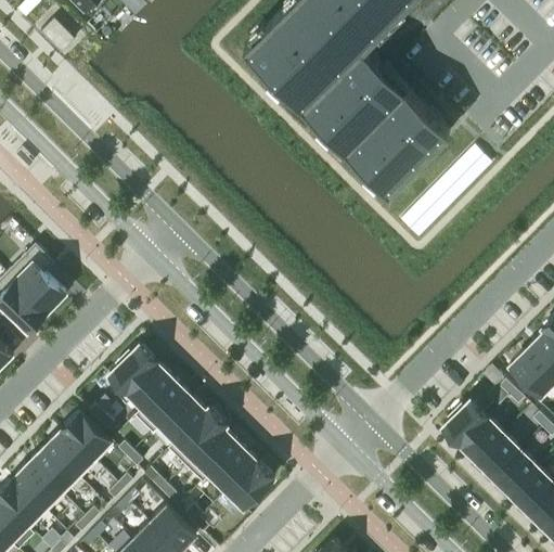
[(24,0),(17,8),(25,15),(40,0),(24,0)]
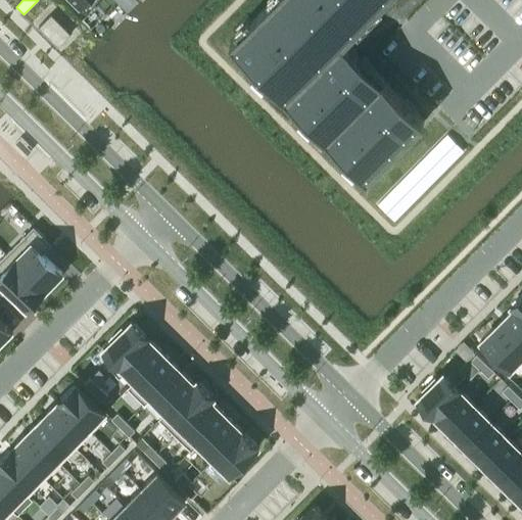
[(68,0),(79,10),(88,0),(68,0)]
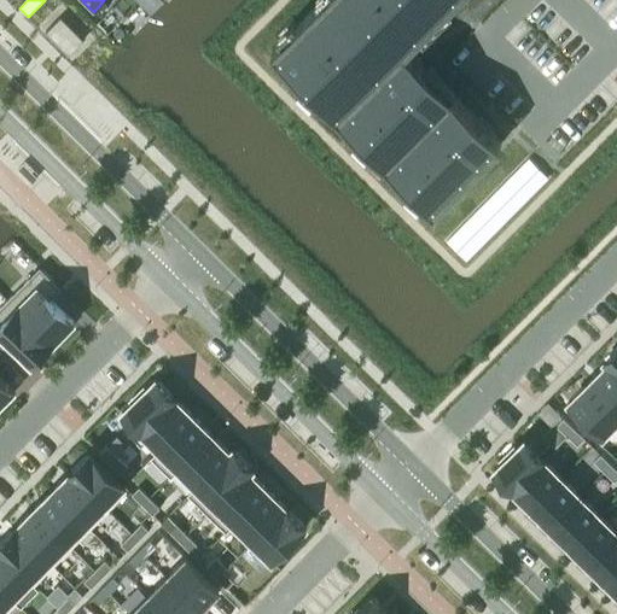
[(281,41),(271,52),(303,85),(306,81),(319,94),(316,97),(359,139),(361,136),(386,161),(383,164),(409,189),(413,187),(424,199),(421,202),(434,214),(500,146),(488,134),(485,138),(473,126),(476,122),(450,97),(447,99),(423,75),(425,71),(406,52),(419,37),(417,34),(444,6),(448,9),(455,0),(327,0),(324,5),(320,3),(295,29),(297,31),(284,45),(281,41)]
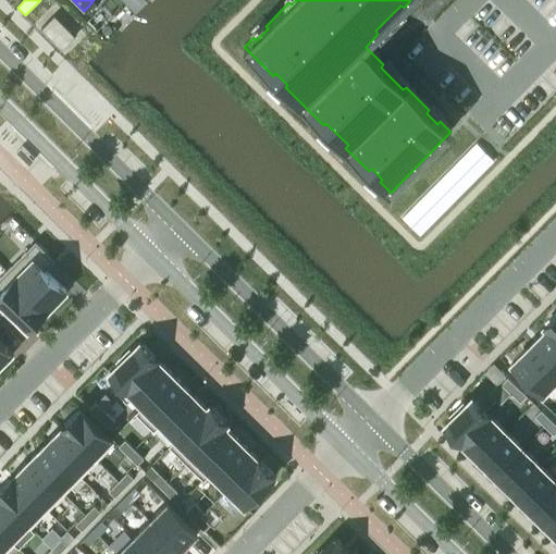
[(53,17),(40,31),(61,51),(74,38),(53,17)]
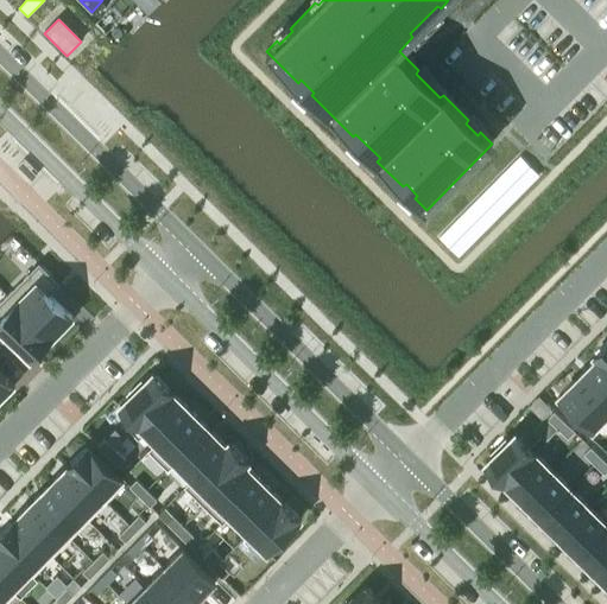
[(519,158),(438,240),(457,259),(538,177),(519,158)]
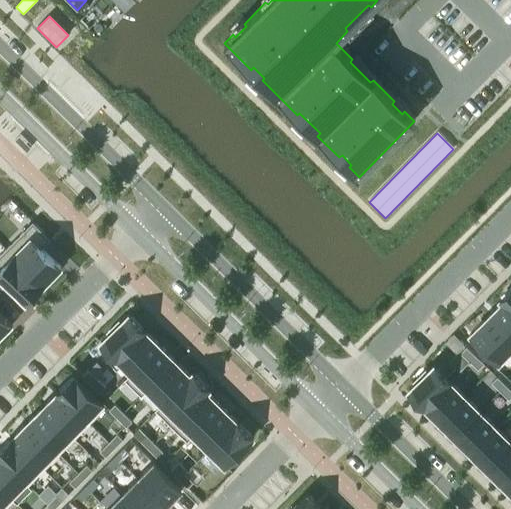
[(32,223),(6,250),(42,286),(46,283),(47,284),(58,273),(57,272),(60,269),(40,249),(49,240),(32,223)]
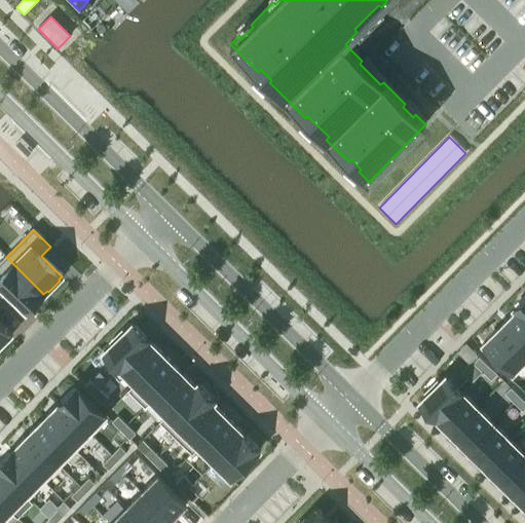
[(6,257),(0,262),(0,298),(6,293),(26,312),(43,294),(6,257)]
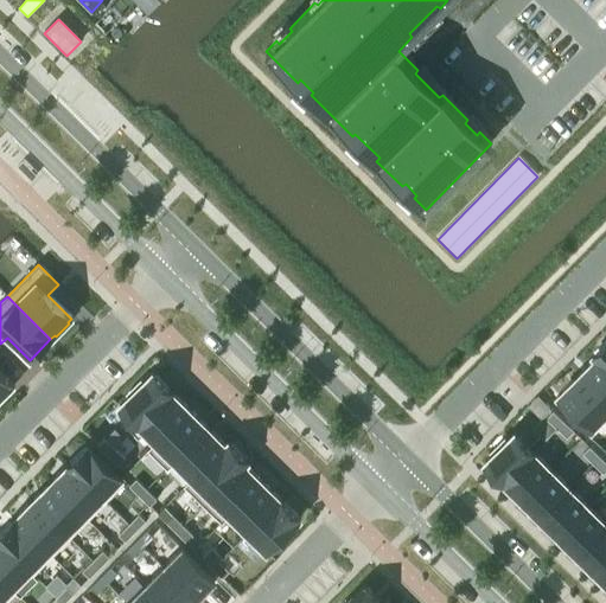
[(605,341),(592,355),(595,359),(595,358),(605,369),(605,341)]
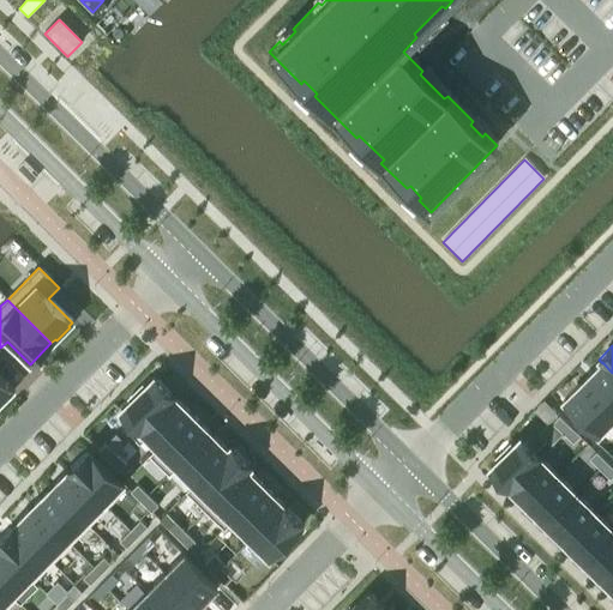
[(602,363),(583,382),(612,411),(612,373),(602,362),(602,363)]
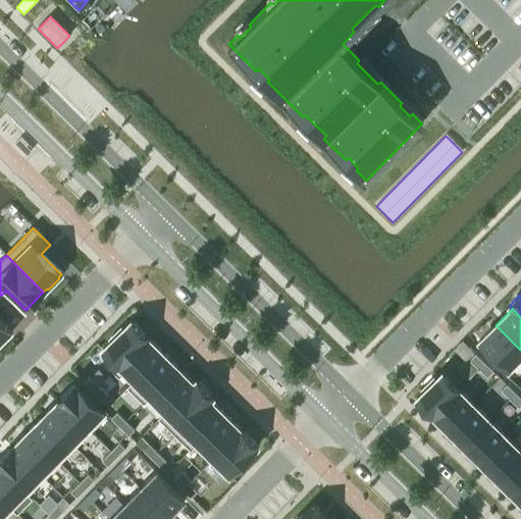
[(0,345),(9,336),(7,335),(10,331),(0,321),(0,345)]
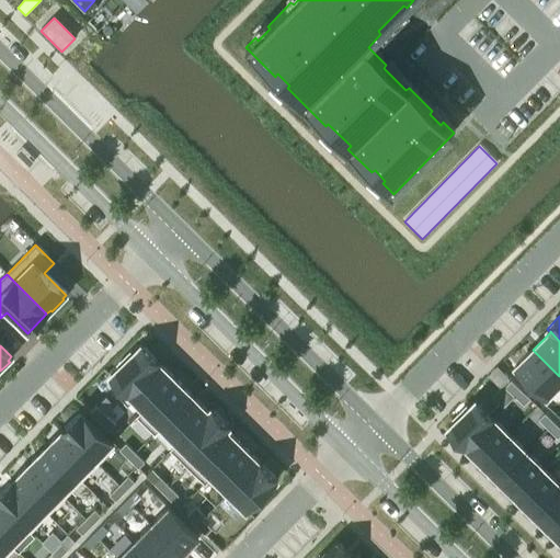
[(118,368),(110,377),(127,395),(158,363),(140,346),(132,355),(129,354),(117,366),(118,368)]
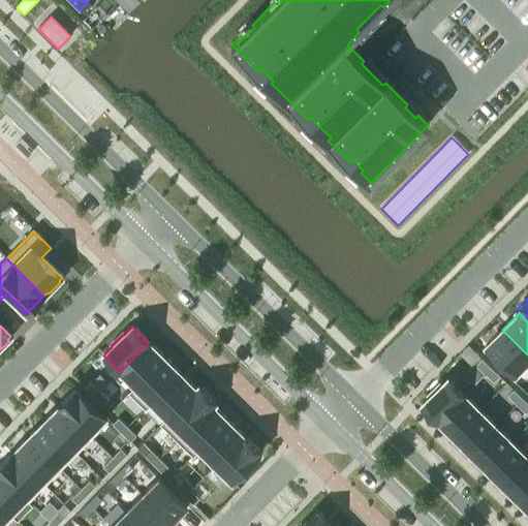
[(527,354),(502,330),(486,346),(515,375),(527,362),(527,354)]
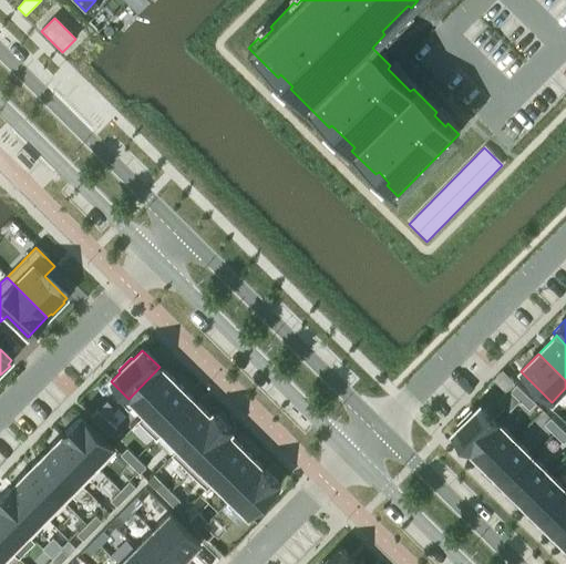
[(160,367),(129,399),(145,414),(145,416),(176,385),(160,367)]
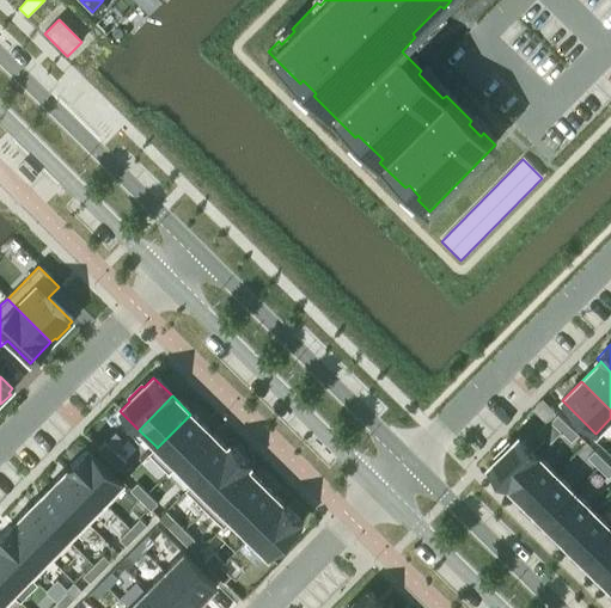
[(542,400),(532,410),(545,424),(555,413),(542,400)]
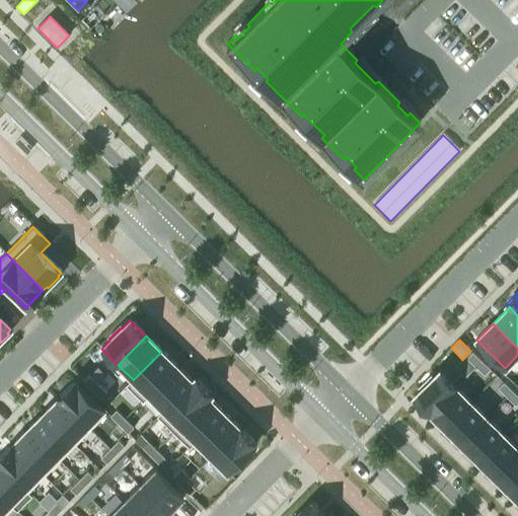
[(133,379),(126,386),(142,403),(149,396),(149,395),(177,367),(161,352),(133,380),(133,379)]
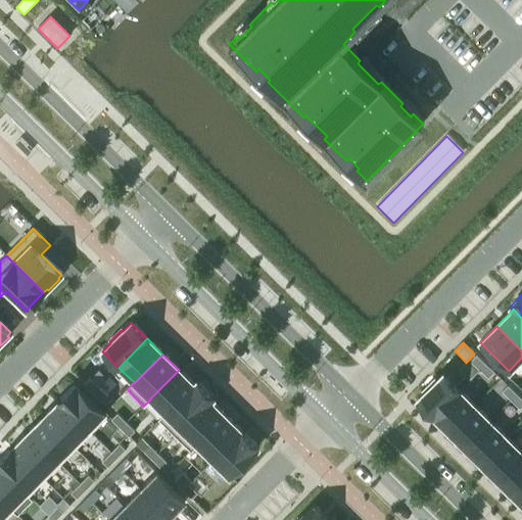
[(476,356),(470,362),(479,370),(484,365),(476,356)]
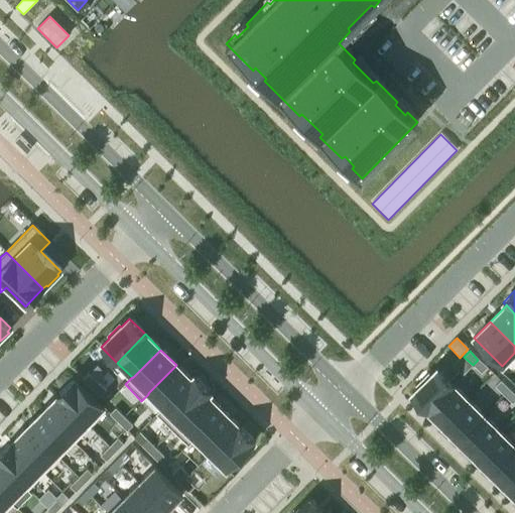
[(478,360),(473,365),(481,374),(487,368),(478,360)]
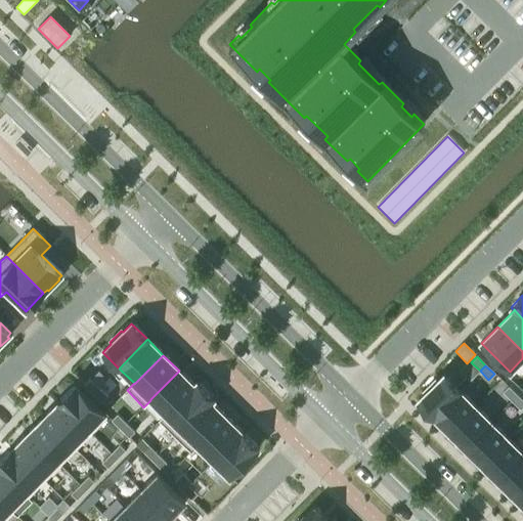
[(179,371),(150,399),(150,400),(165,415),(166,415),(197,384),(197,383),(193,385),(179,371)]
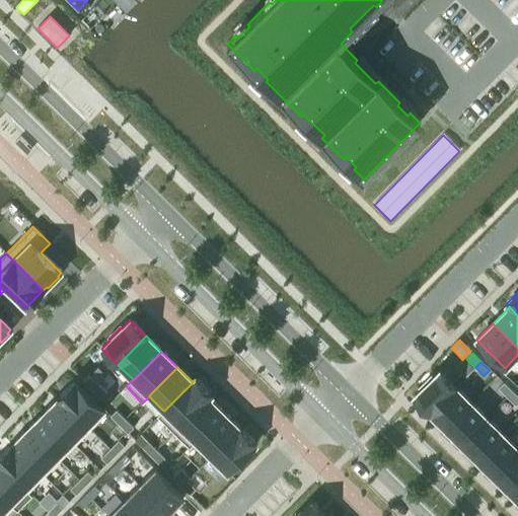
[(421,390),(414,397),(429,414),(455,387),(439,372),(432,379),(430,377),(419,388),(421,390)]
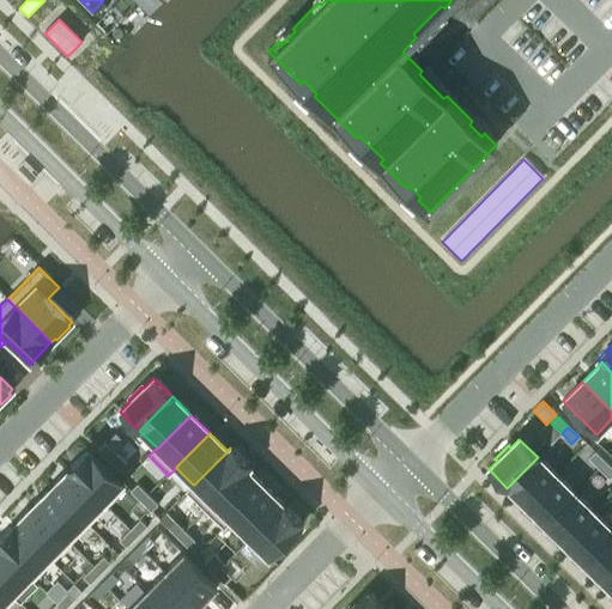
[(105,444),(98,451),(108,462),(115,455),(105,444)]
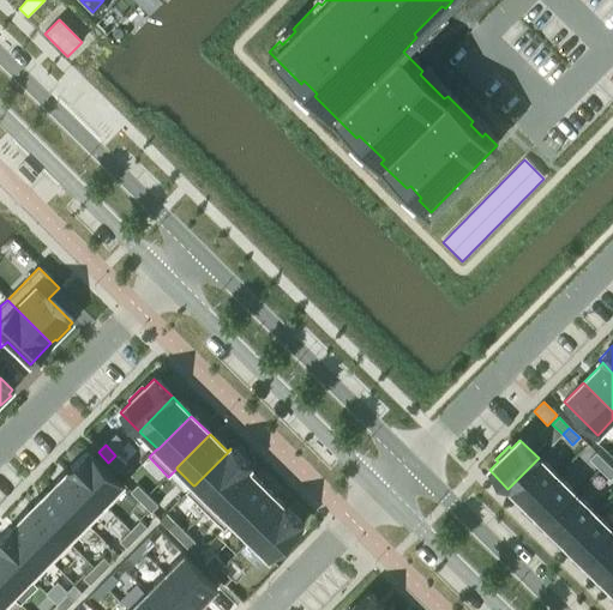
[(193,485),(186,494),(205,512),(250,467),(230,450),(194,485),(193,485)]
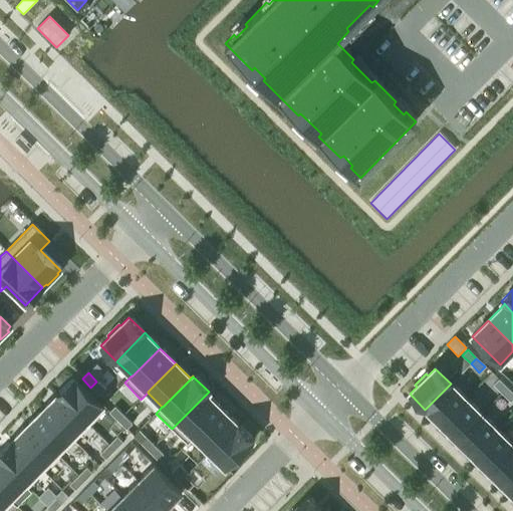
[(73,378),(57,396),(85,424),(86,423),(102,407),(73,378)]
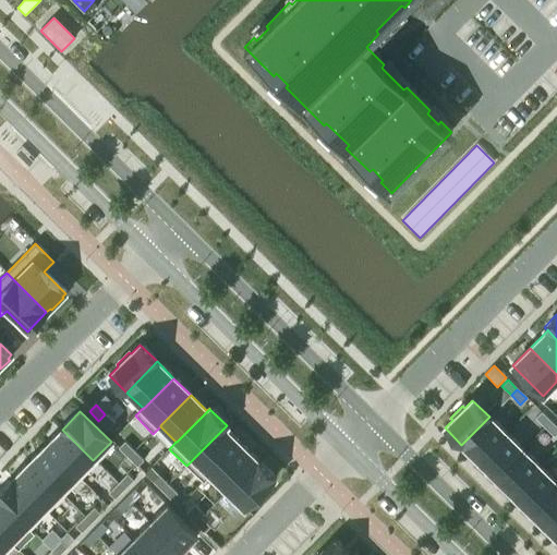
[(541,413),(535,419),(544,429),(551,422),(541,413)]
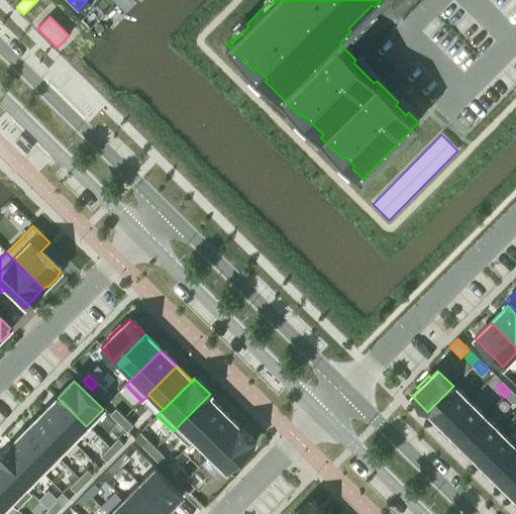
[(97,384),(91,390),(100,398),(106,392),(97,384)]
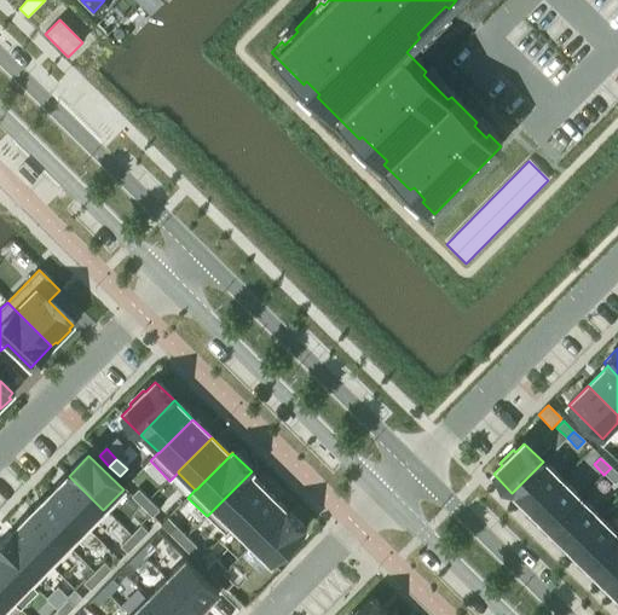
[(543,462),(512,493),(531,511),(561,481),(543,462)]
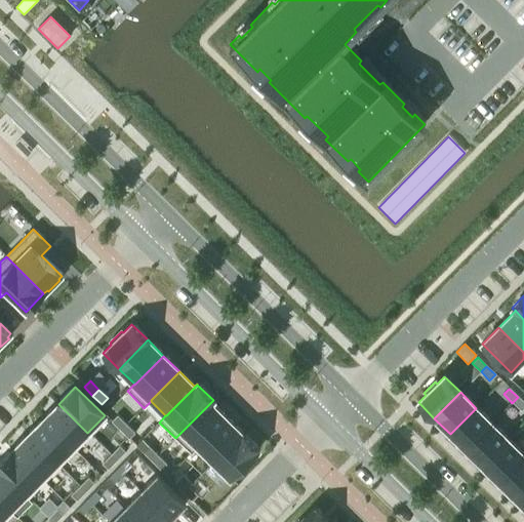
[(523,403),(518,397),(512,403),(521,411),(523,407),(523,403)]
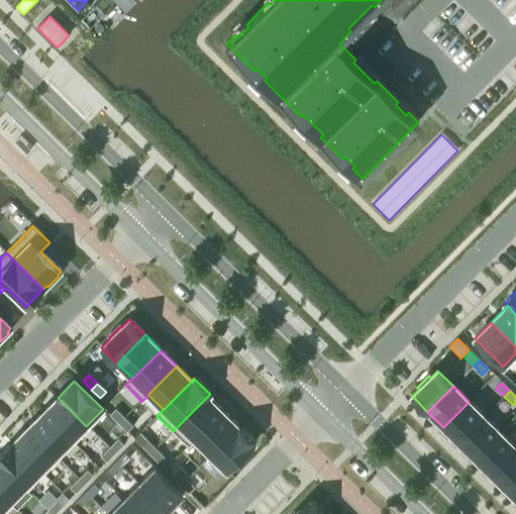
[(210,394),(173,431),(188,447),(195,440),(223,411),(208,397),(210,394)]
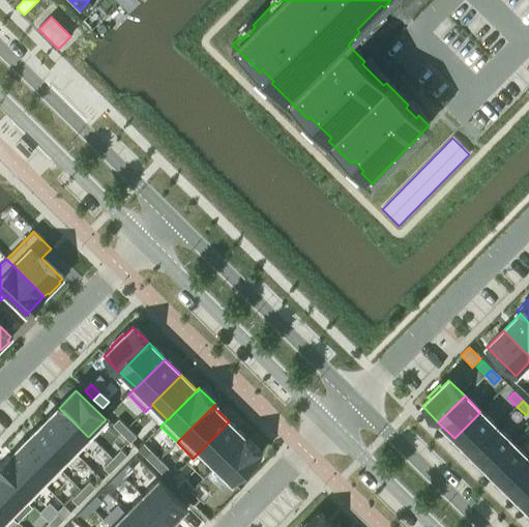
[(59,408),(42,423),(76,456),(92,439),(89,436),(88,437),(59,408)]
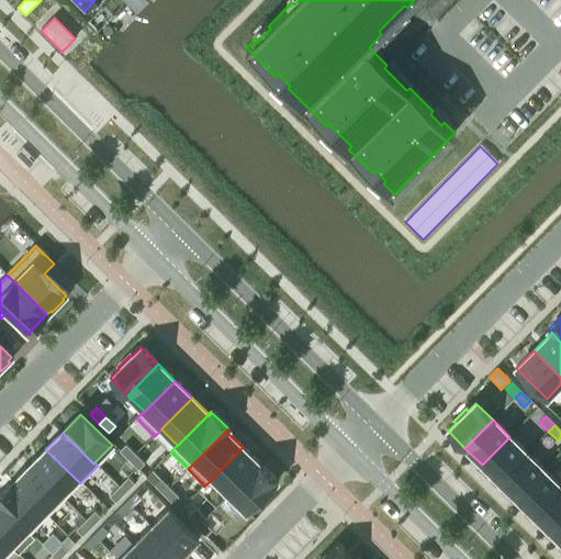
[(509,437),(482,465),(498,481),(526,454),(509,437)]
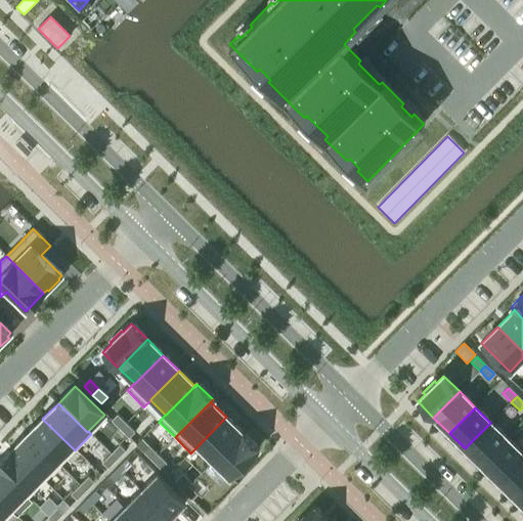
[(117,416),(111,422),(120,430),(126,424),(117,416)]
